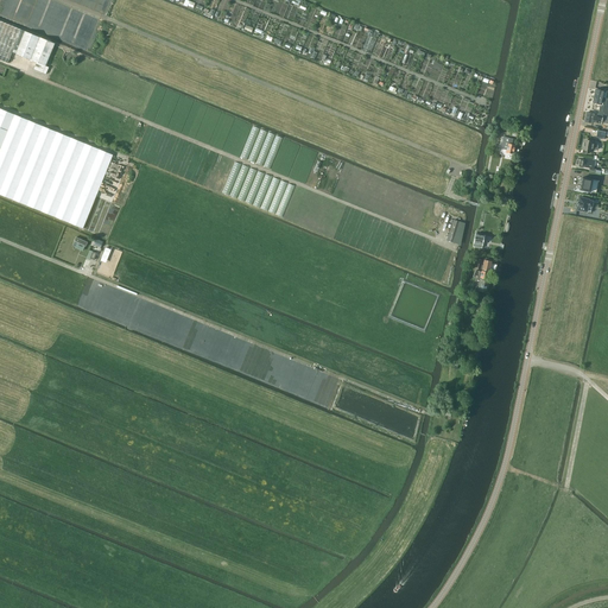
[(23,30),(0,20),(0,59),(8,63),(13,52),(23,30)]
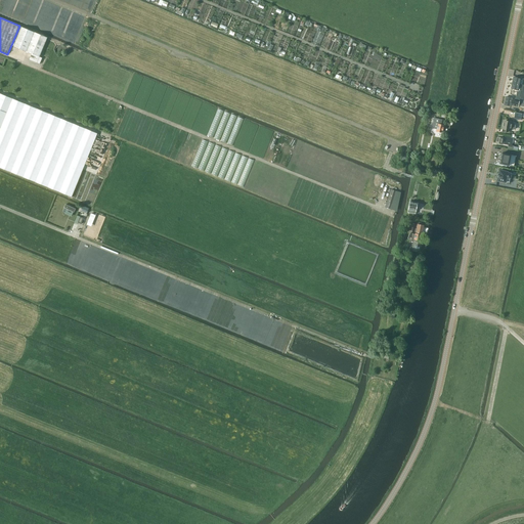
[(37,63),(47,38),(19,26),(11,45),(32,54),(30,60),(37,63)]
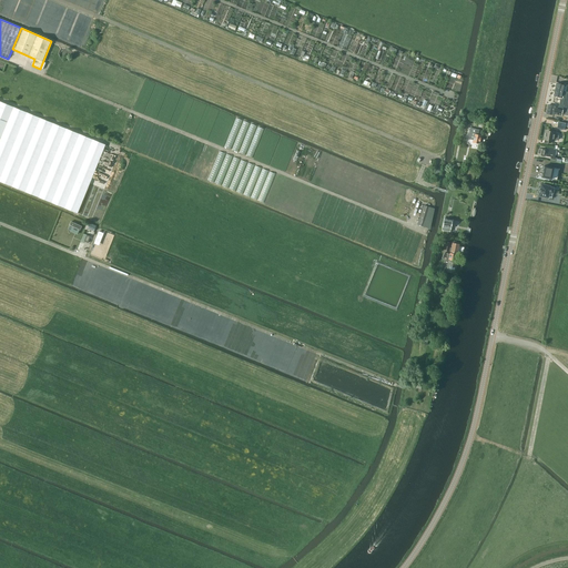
[(73,56),(73,54),(73,53),(72,52),(71,50),(69,48),(68,48),(67,48),(64,48),(63,48),(61,49),(60,51),(59,53),(59,54),(59,56),(60,57),(61,59),(62,61),(64,61),(66,61),(68,61),(69,61),(70,61),(71,60),(72,59),(72,58),(73,56)]
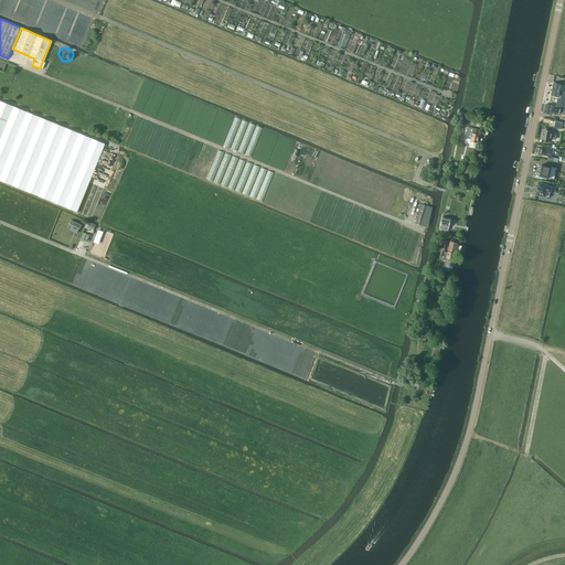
[(564,92),(560,91),(562,85),(553,83),(551,95),(557,97),(555,106),(546,104),(546,105),(564,108),(564,92)]
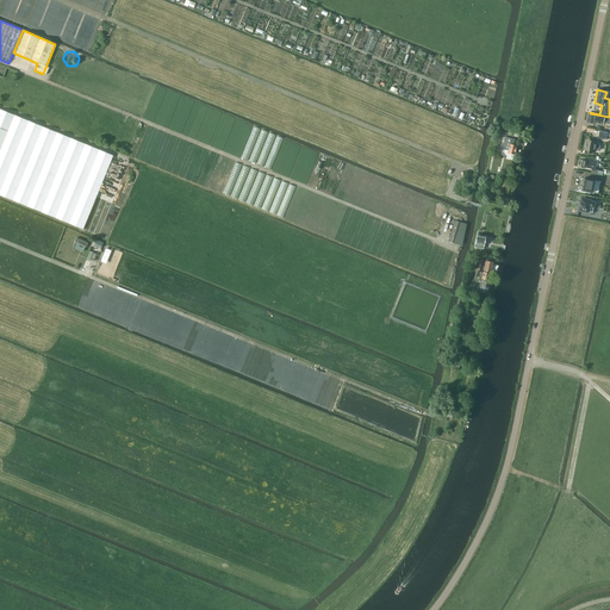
[(0,194),(83,229),(113,155),(0,109),(0,194)]
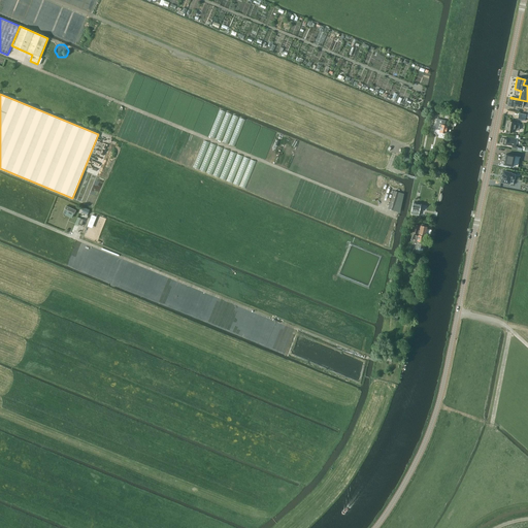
[(527,106),(527,101),(510,98),(508,105),(515,107),(515,106),(518,106),(518,105),(527,107),(527,106)]
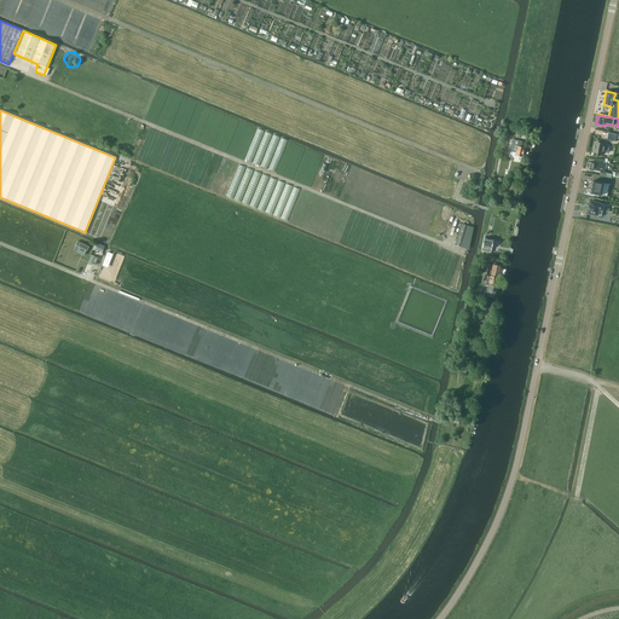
[(522,157),(525,149),(521,148),(522,143),(513,140),(510,152),(516,154),(515,156),(522,157)]
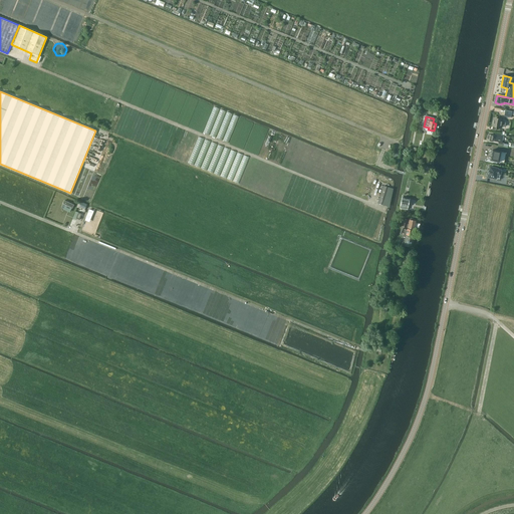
[(494,118),(493,125),(492,130),(496,131),(496,127),(502,129),(502,127),(503,127),(504,126),(505,126),(505,125),(506,124),(506,123),(505,122),(505,121),(503,120),(504,120),(498,118),(498,119),(494,118)]
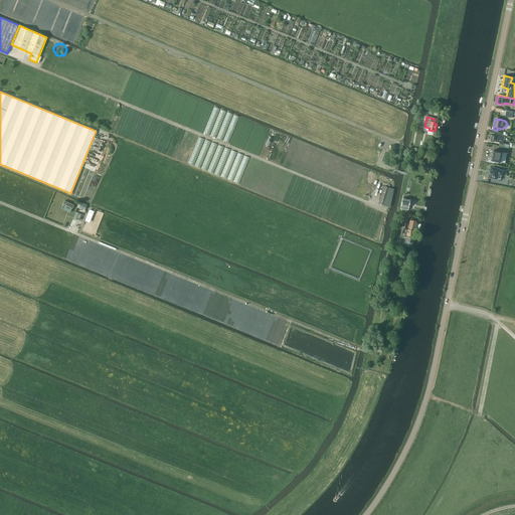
[(499,146),(508,147),(509,148),(509,145),(505,144),(505,143),(503,143),(505,136),(489,133),(488,141),(500,143),(499,146)]
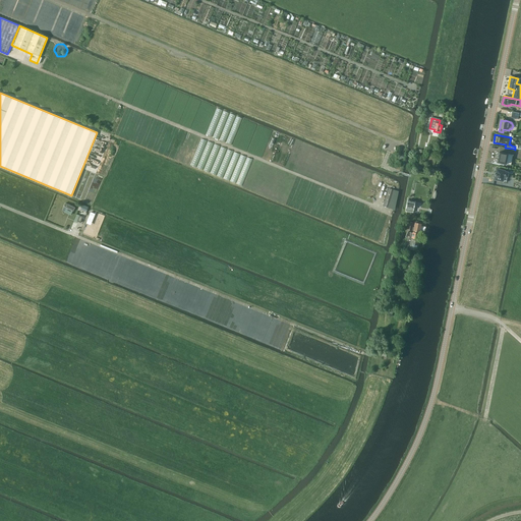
[(513,155),(499,152),(497,163),(511,166),(513,155)]
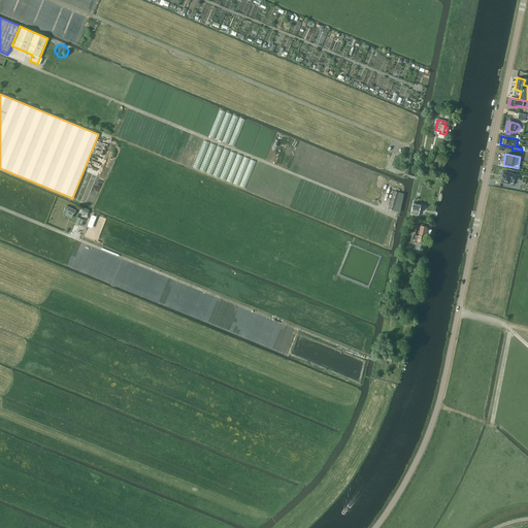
[(512,173),(503,171),(502,175),(501,178),(501,183),(509,184),(510,178),(515,179),(516,174),(512,174),(512,173)]
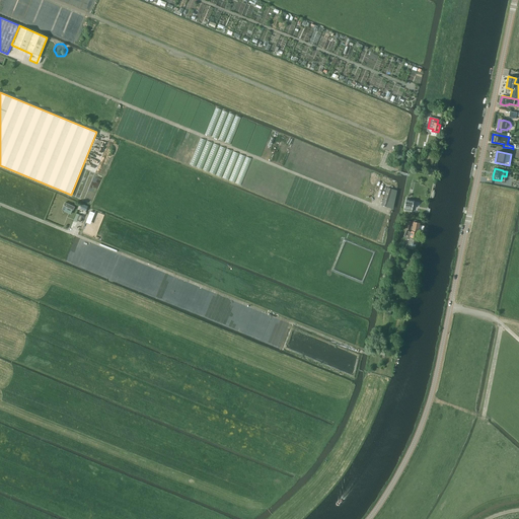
[(393,190),(387,188),(381,205),(387,207),(393,190)]
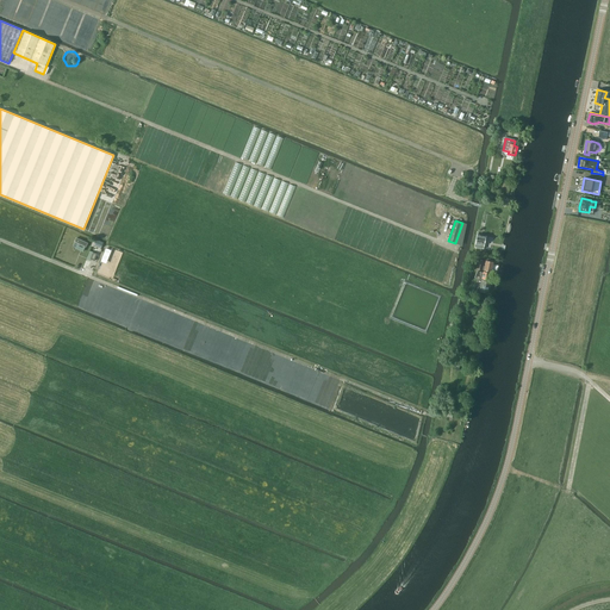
[(474,247),(484,249),(486,236),(477,234),(474,247)]
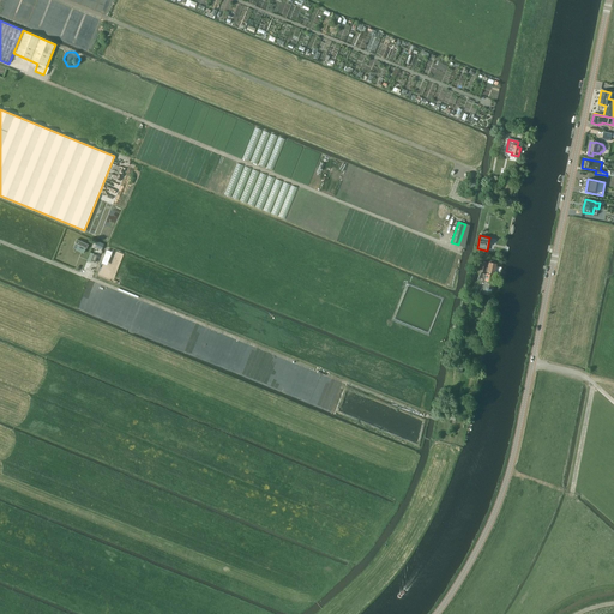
[(77,239),(73,248),(85,253),(89,242),(77,239)]
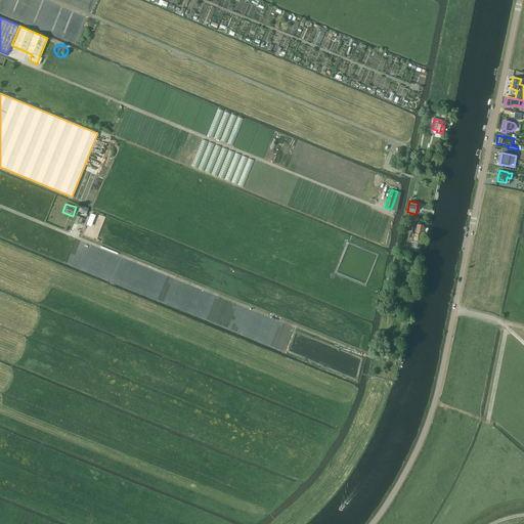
[(416,234),(409,232),(407,238),(415,241),(413,242),(415,242),(412,250),(420,251),(421,243),(420,242),(420,241),(421,241),(422,235),(416,234)]
